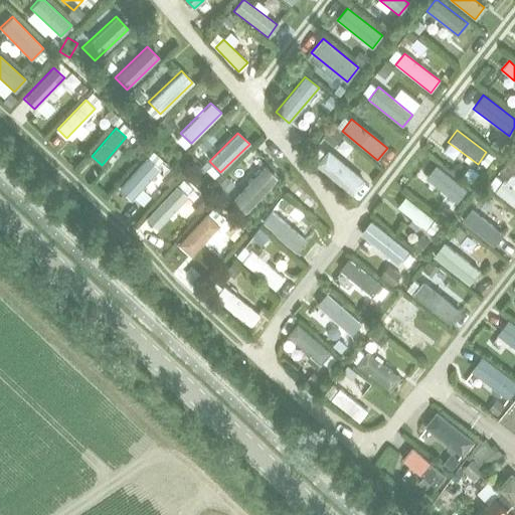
[(363,181),(327,151),(315,165),(351,195),(363,181)]
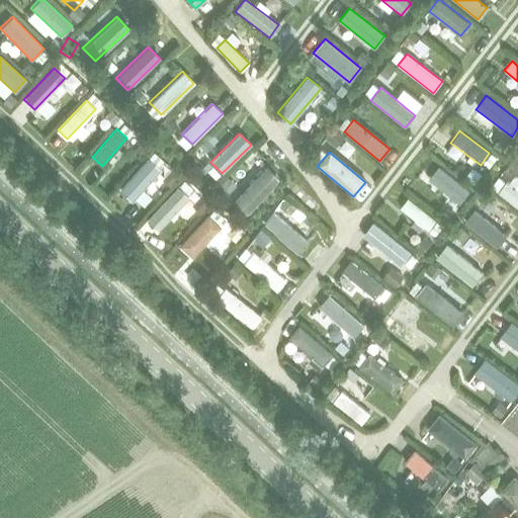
[(160,170),(148,159),(118,189),(132,201),(160,170)]
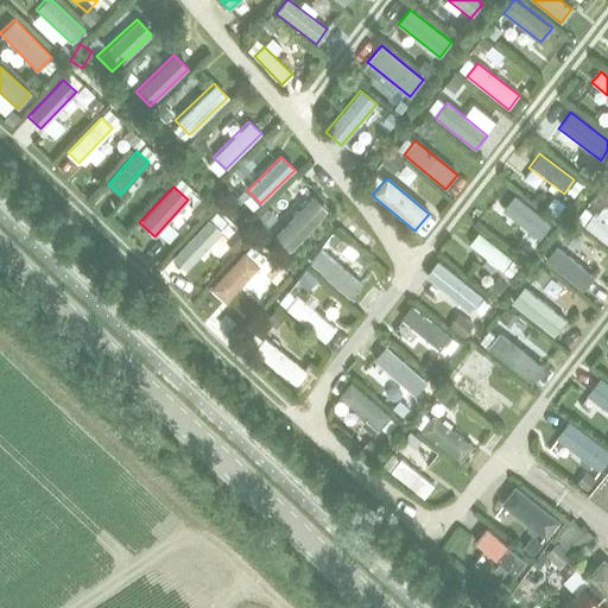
[(329,210),(315,196),(274,236),(289,251),(329,210)]
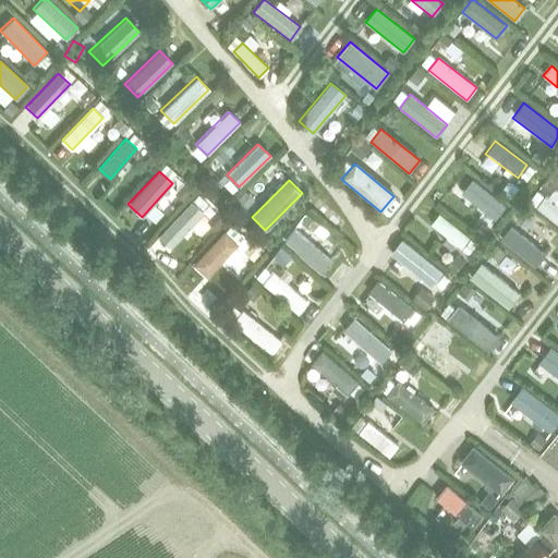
[(505,206),(471,180),(460,193),(494,219),(505,206)]
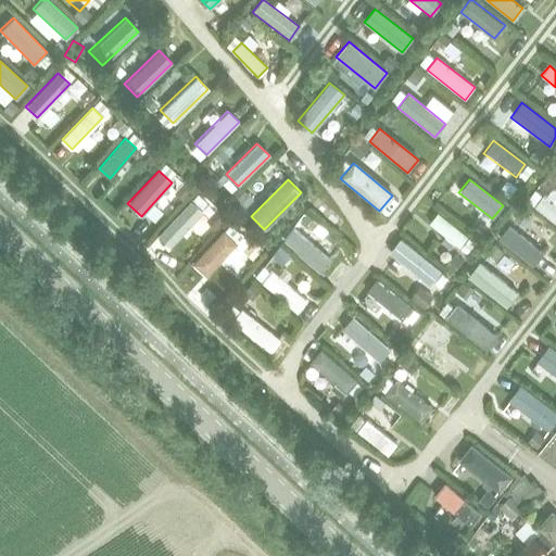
[(555,203),(543,194),(533,206),(555,224),(555,203)]
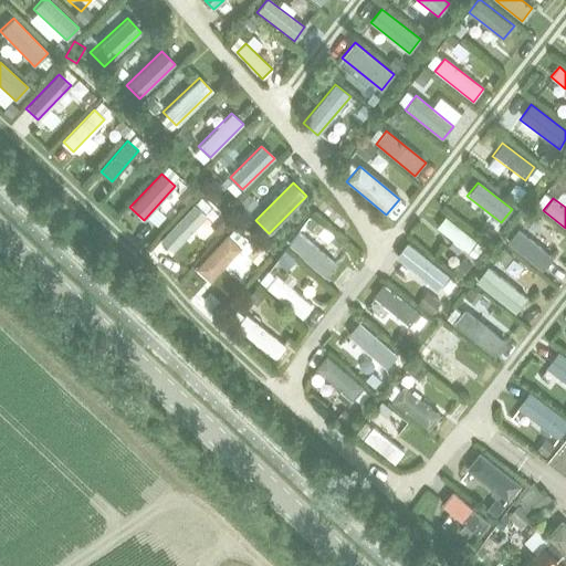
[(205,216),(194,205),(159,240),(171,251),(205,216)]
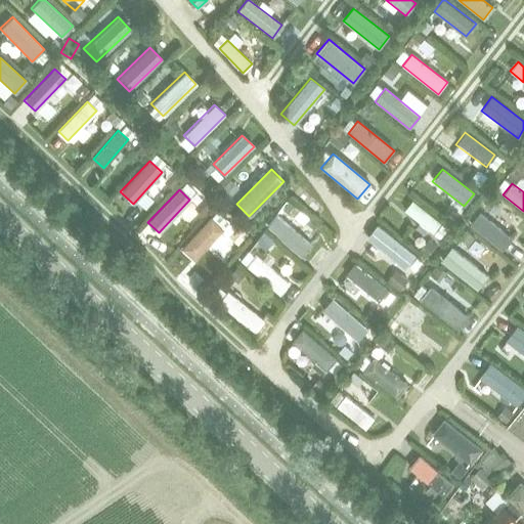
[(441,224),(411,201),(403,211),(433,234),(441,224)]
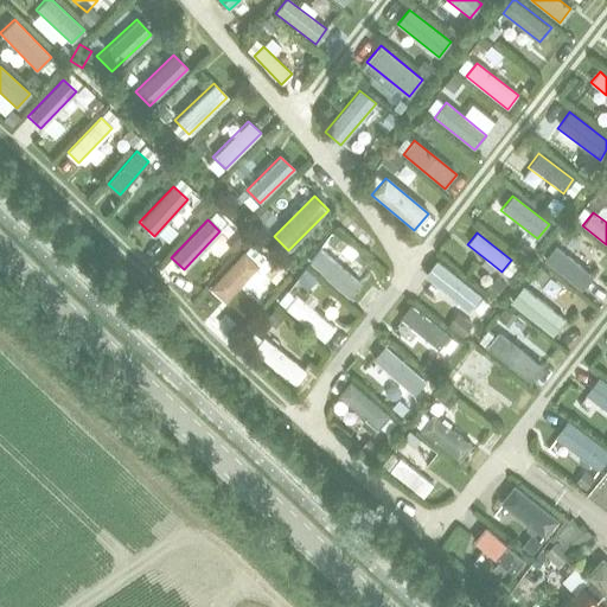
[(593,275),(555,246),(543,260),(581,291),(593,275)]
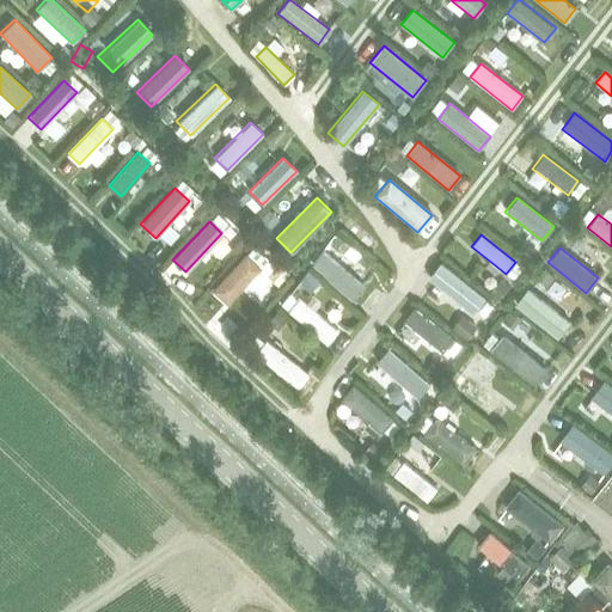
[(365,286),(324,251),(311,265),(353,300),(365,286)]
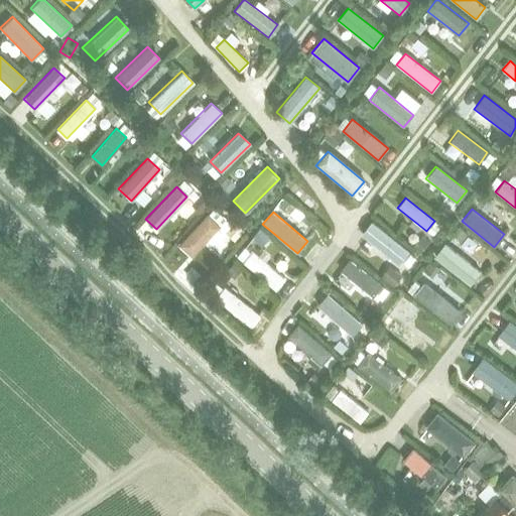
[(220,227),(206,215),(177,245),(191,258),(220,227)]
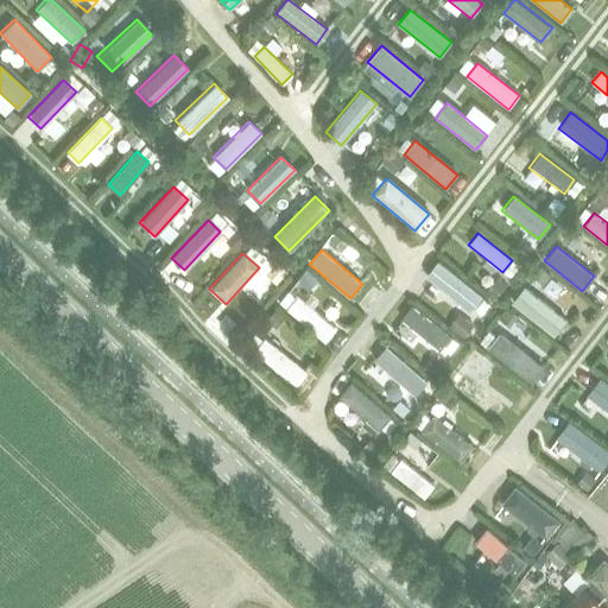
[(482,296),(437,261),(425,277),(469,311),(482,296)]
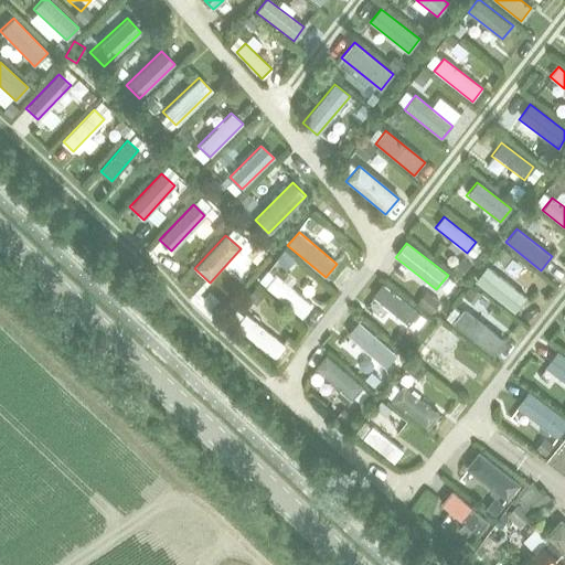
[(528,298),(487,265),(475,280),(515,313),(528,298)]
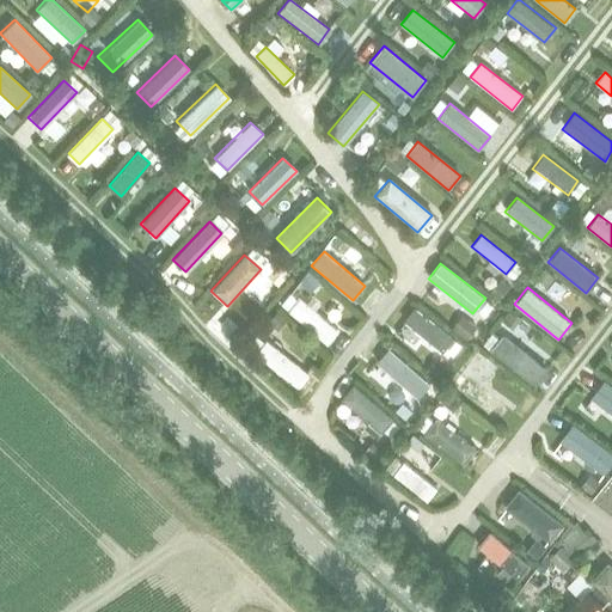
[(340,331),(299,298),(288,312),(329,344),(340,331)]
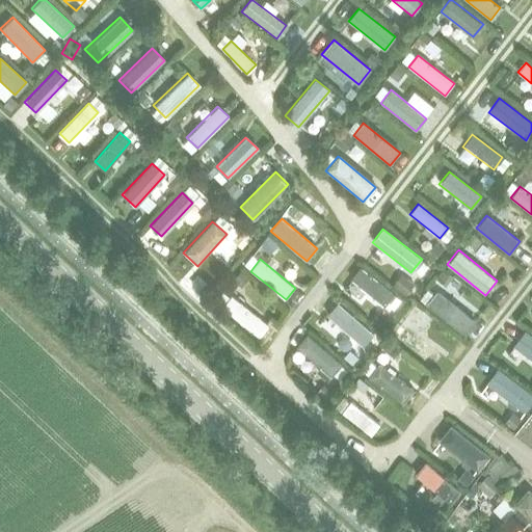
[(393,294),(360,267),(349,280),(383,307),(393,294)]
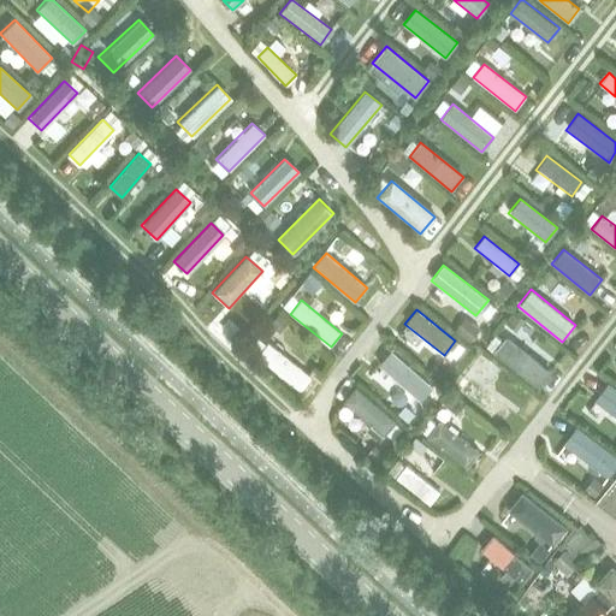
[(551,374),(505,338),(492,354),(539,390),(551,374)]
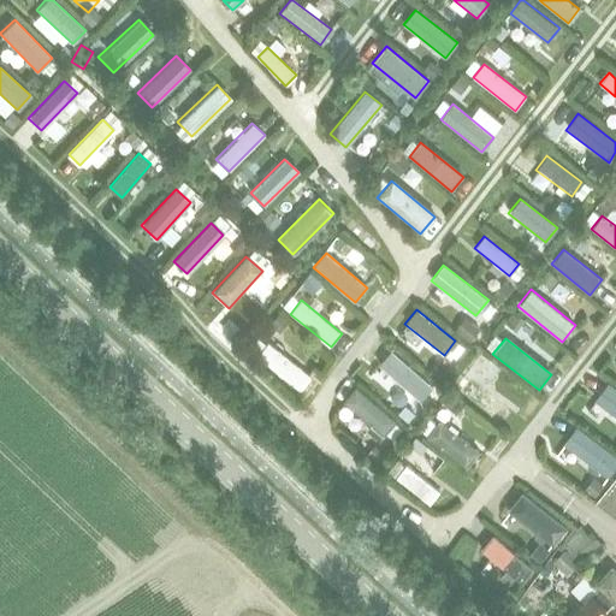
[(308,377),(266,344),(255,357),(298,390),(308,377)]
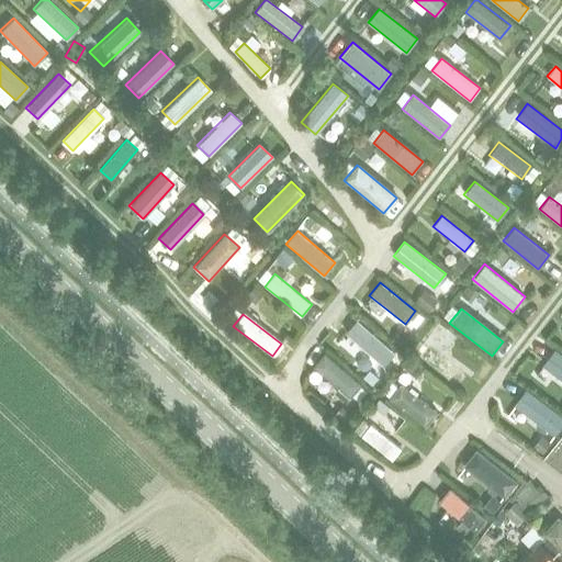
[(394,353),(355,321),(345,334),(383,367),(394,353)]
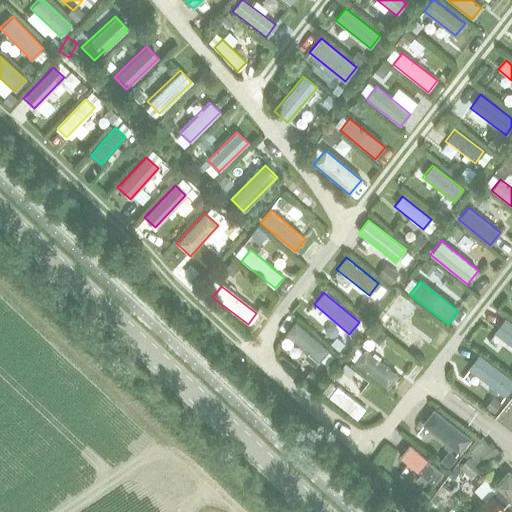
[(424,338),(387,311),(377,325),(413,352),(424,338)]
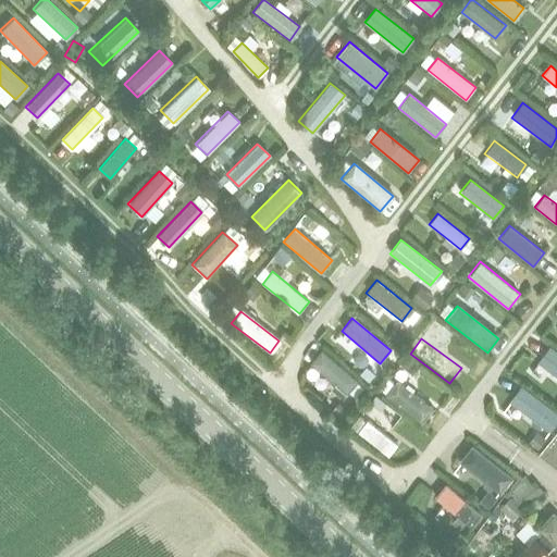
[(556,376),(556,353),(548,347),(537,362),(556,376)]
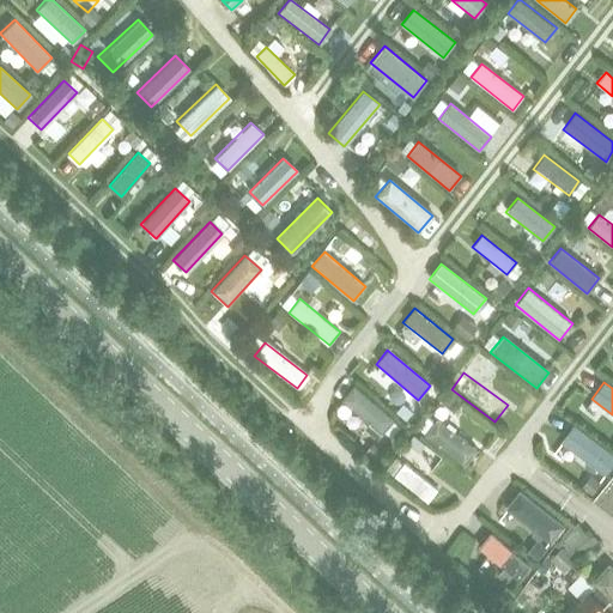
[(394,420),(353,387),(340,402),(381,436),(394,420)]
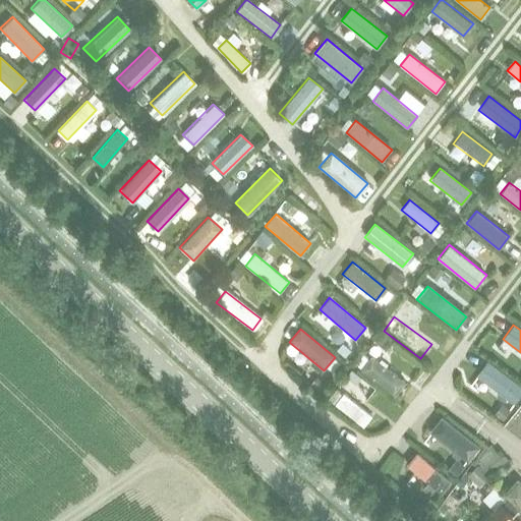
[(404,383),(371,356),(360,370),(394,397),(404,383)]
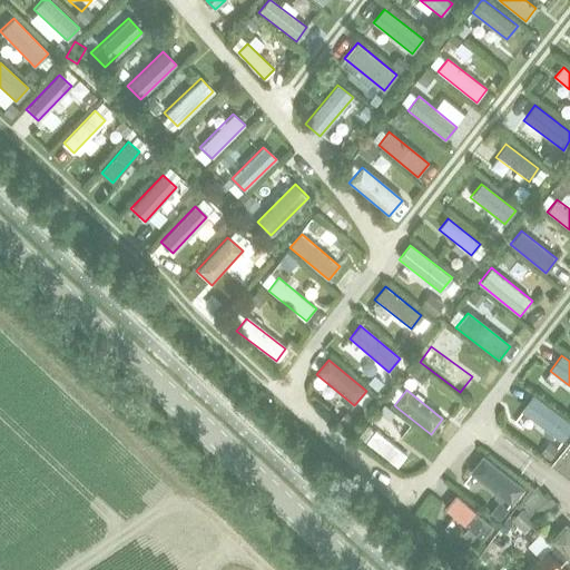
[(559,441),(569,426),(569,424),(533,396),(521,412),(559,441)]
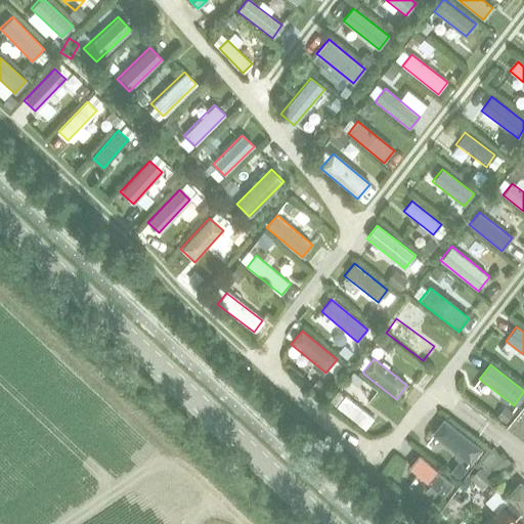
[(374,419),(344,396),(336,407),(365,430),(374,419)]
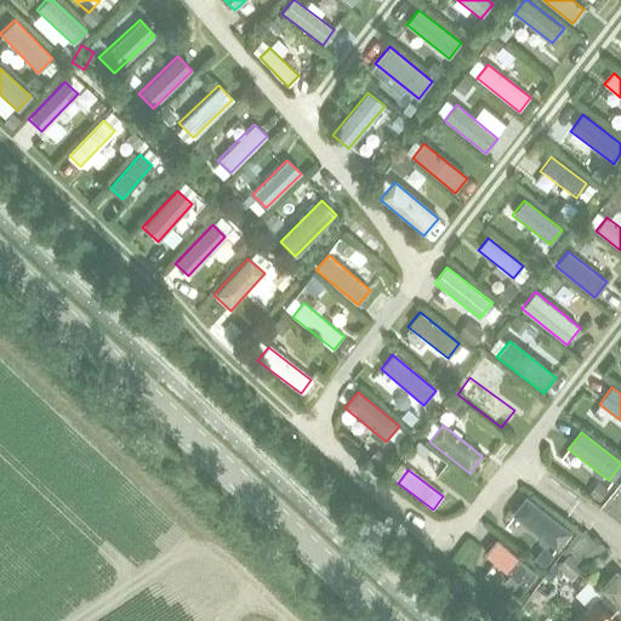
[(620,482),(603,506),(620,519),(620,482)]
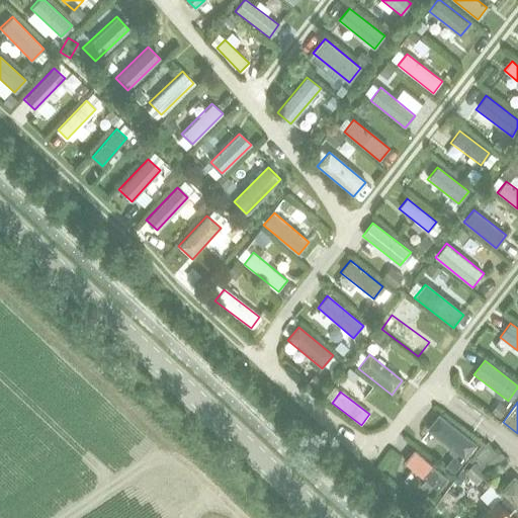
[(477,444),(438,416),(426,431),(464,460),(477,444)]
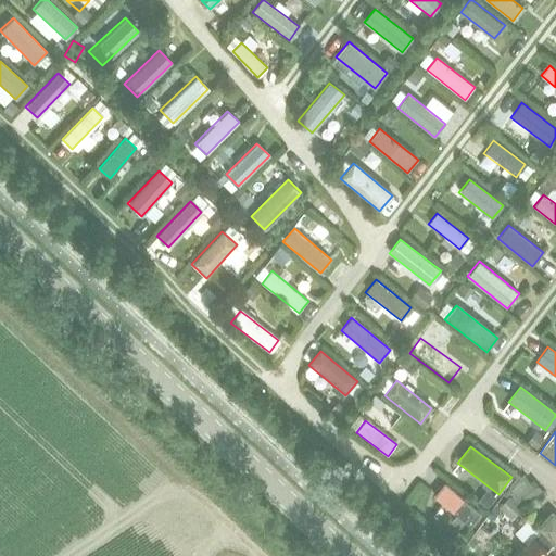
[(533,480),(514,495),(520,505),(541,490),(533,480)]
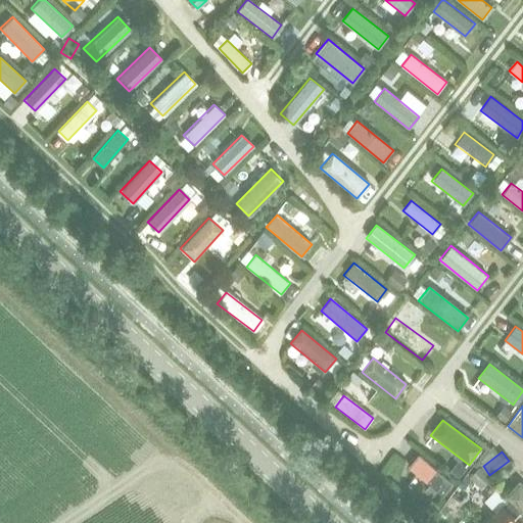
[(453,483),(418,456),(408,468),(442,495),(453,483)]
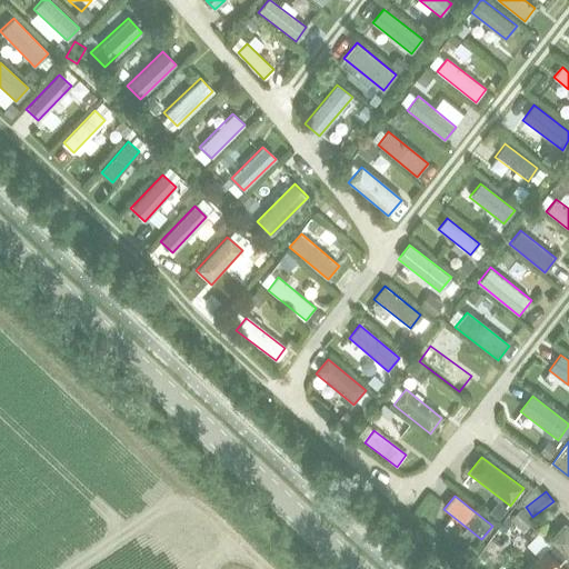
[(568,568),(568,531),(562,526),(547,541),(550,546),(527,568),(568,568)]
